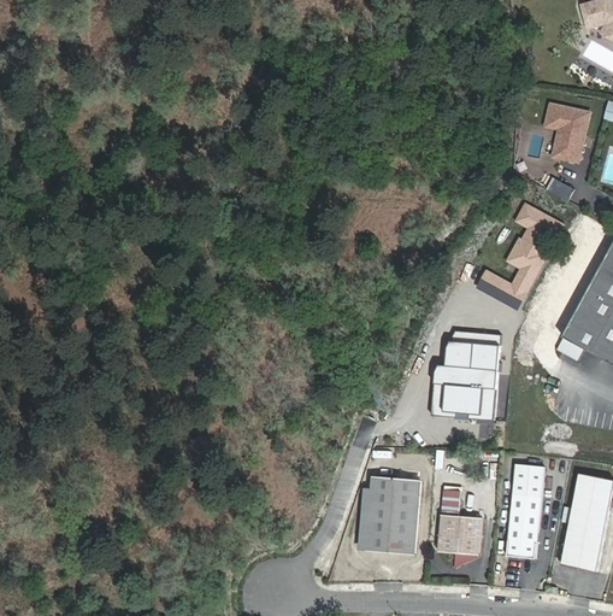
[(612,1),(612,4),(606,0),(600,0),(579,6),(585,28),(601,24),(603,25),(612,29),(612,1)]
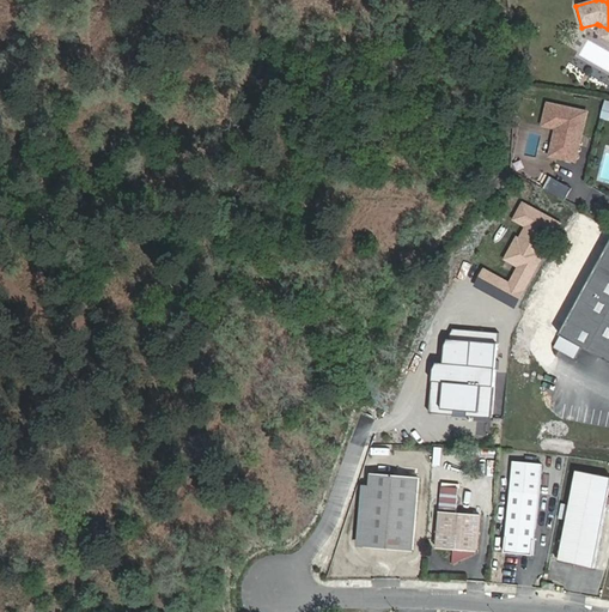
[(608,29),(600,25),(595,32),(608,38),(608,29)]
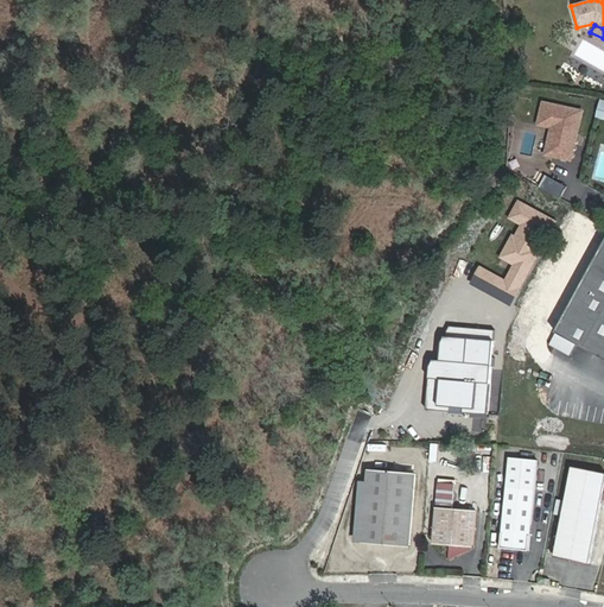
[(597,115),(602,99),(592,96),(589,114),(597,115)]
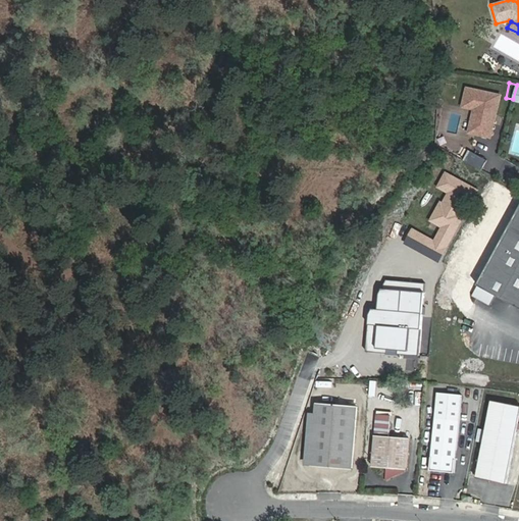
[(462,129),(483,135),(487,118),(485,118),(487,111),(489,111),(494,93),(460,85),(456,103),(468,106),(462,129)]
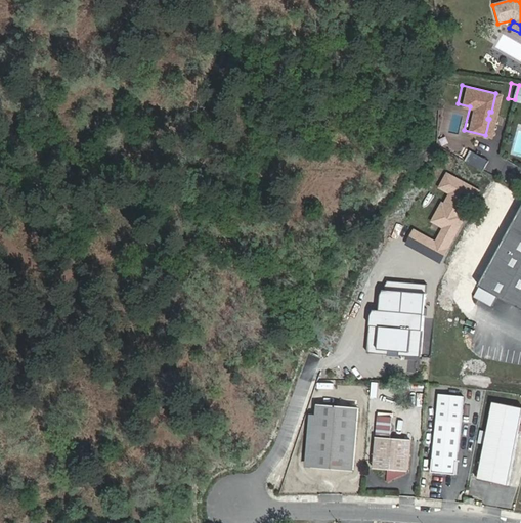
[(476,167),(481,157),(465,147),(460,158),(476,167)]
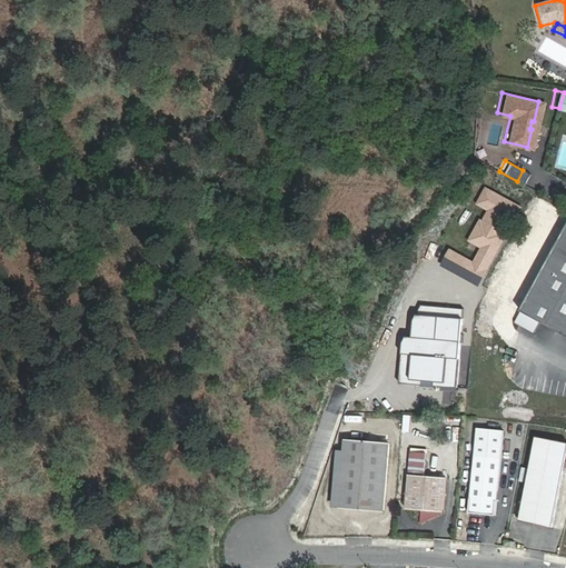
[(499,232),(504,226),(506,227),(517,207),(484,189),(476,202),(488,209),(480,222),(478,221),(468,239),(492,252),(502,233),(499,232)]
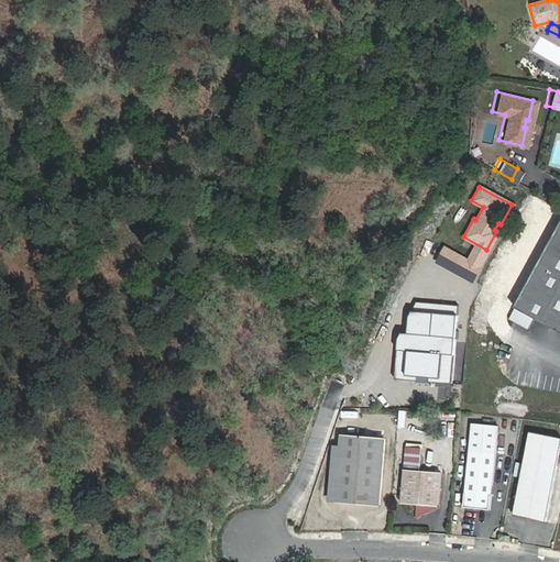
[(559,218),(559,219),(512,307),(559,332),(559,218)]
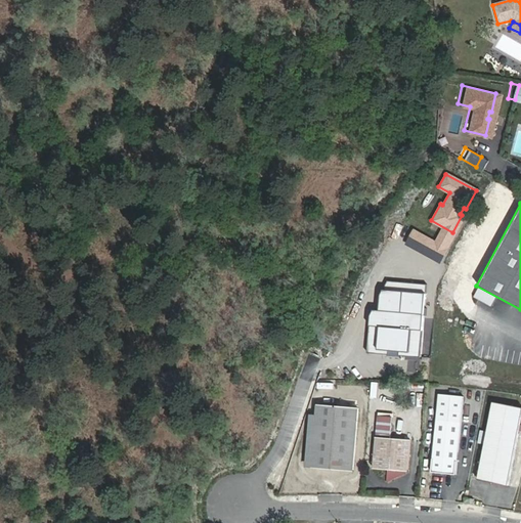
[(443,251),(452,232),(442,226),(434,243),(433,245),(443,251)]
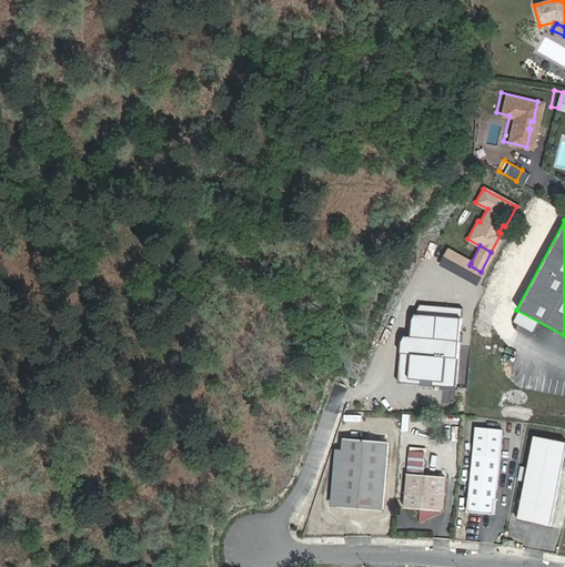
[(470,265),(471,263),(447,250),(440,263),(474,282),(481,272),(470,265)]
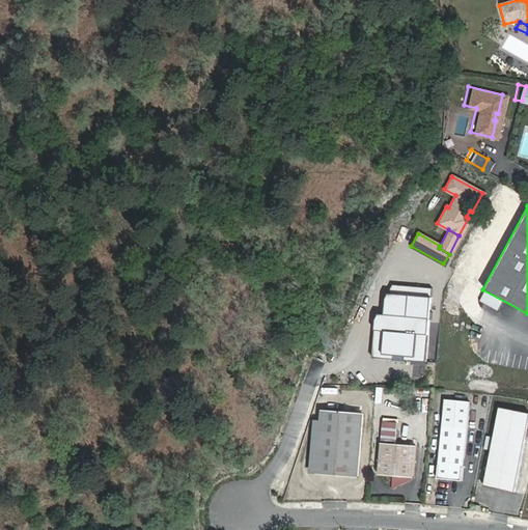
[(423,361),(429,287),(390,283),(383,298),(382,313),(376,312),(372,319),(369,357),(391,358),(392,355),(403,355),(401,359),(423,361)]
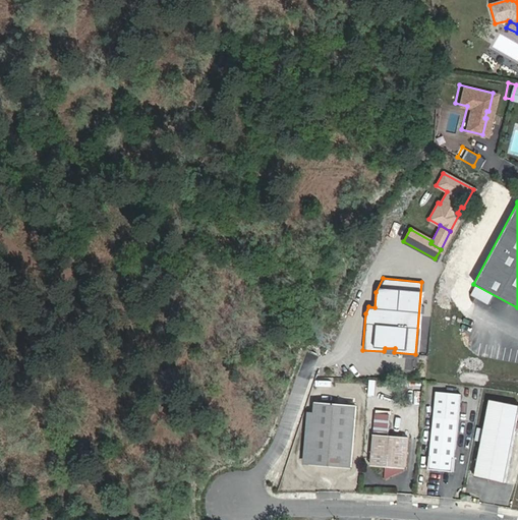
[(433,393),(429,418),(422,469),(446,473),(453,421),(456,396),(433,393)]
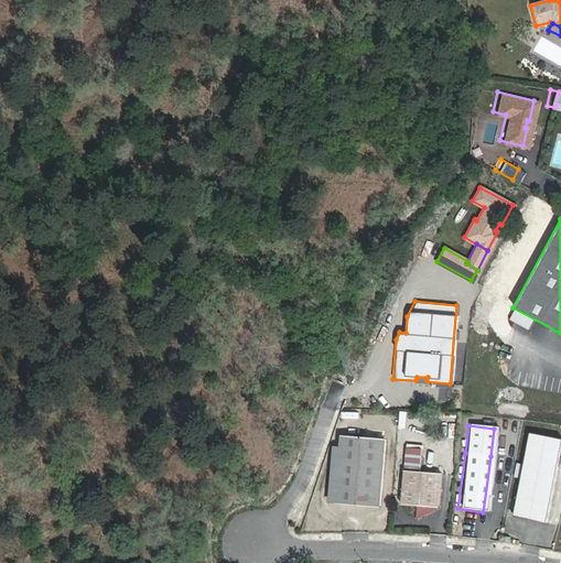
[(545,521),(560,439),(529,433),(513,515),(545,521)]
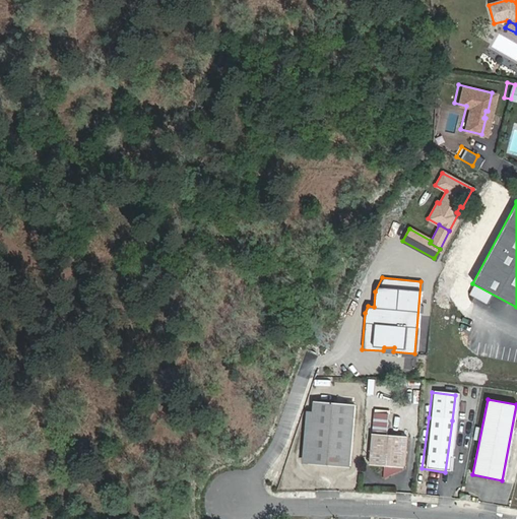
[(348,465),(352,405),(311,402),(306,462),(348,465)]
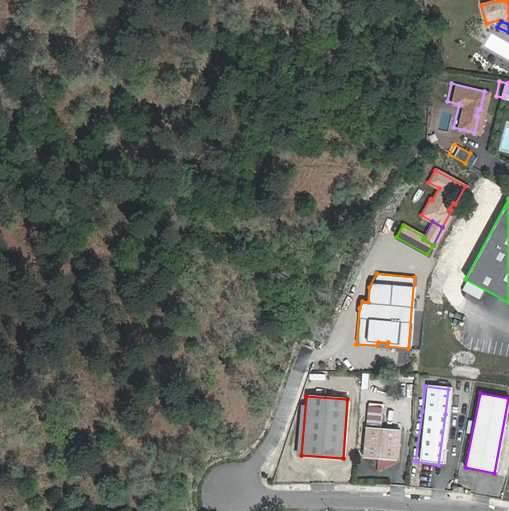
[(381,408),(368,406),(363,458),(375,459),(375,465),(385,466),(385,460),(395,460),(398,429),(380,428),(381,408)]
